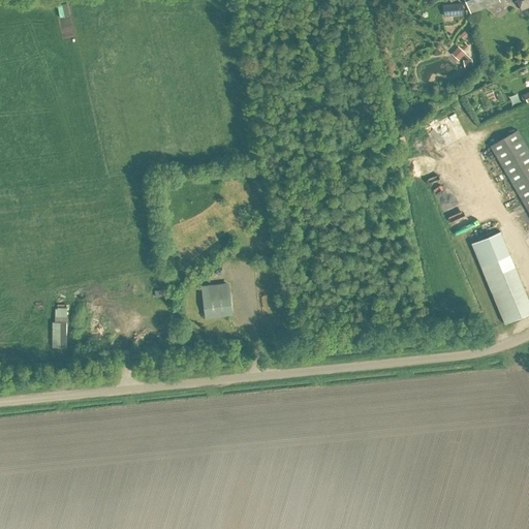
[(464,0),(471,14),(500,2),(499,0),(464,0)]
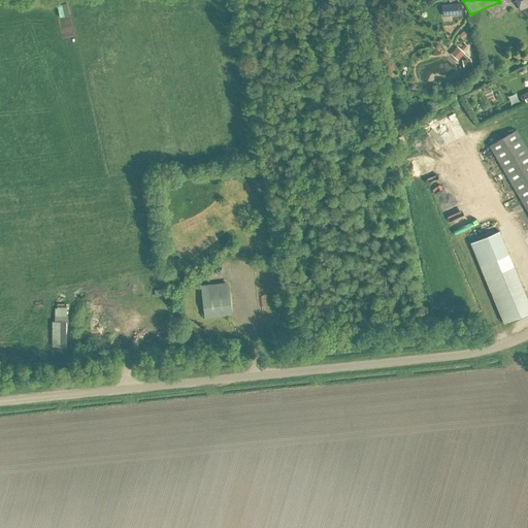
[(527,0),(518,0),(523,10),(527,7),(527,0)]
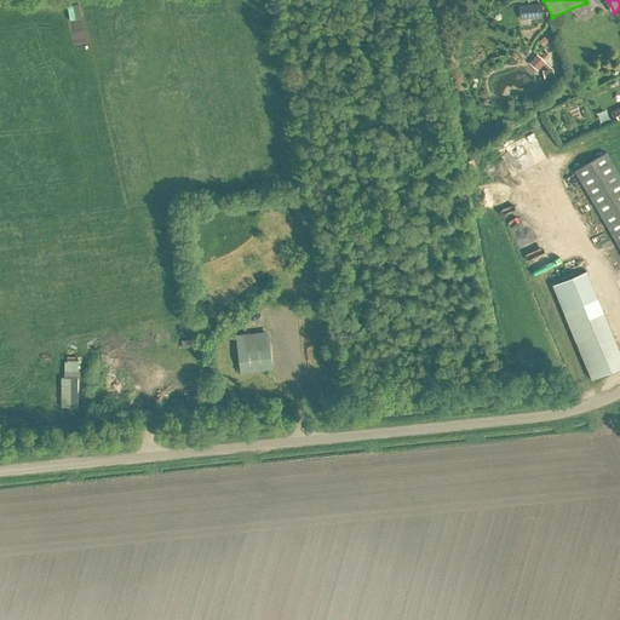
[(81,1),(69,5),(73,18),(84,16),(81,1)]
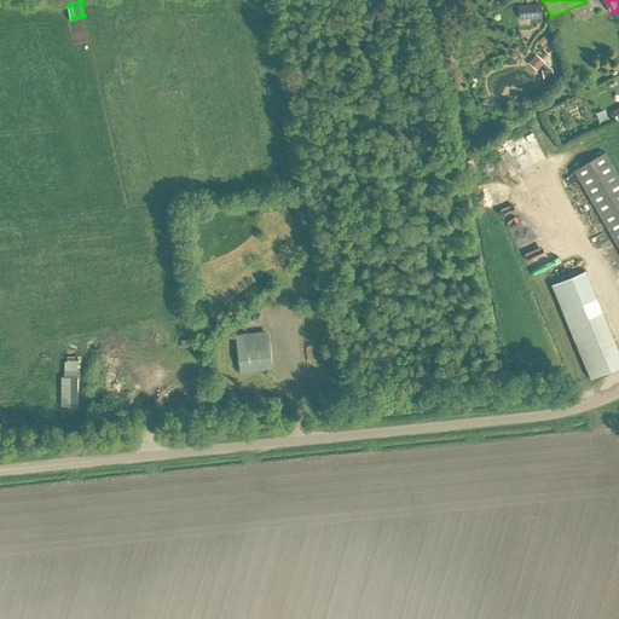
[(526,5),(518,5),(519,19),(530,18),(543,17),(542,4),(526,5)]
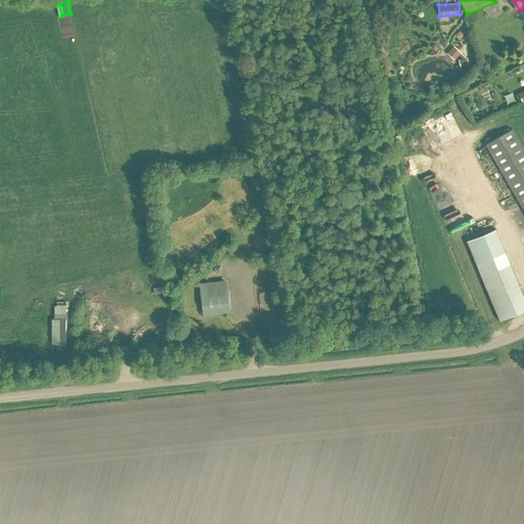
[(460,31),(455,35),(460,39),(465,35),(460,31)]
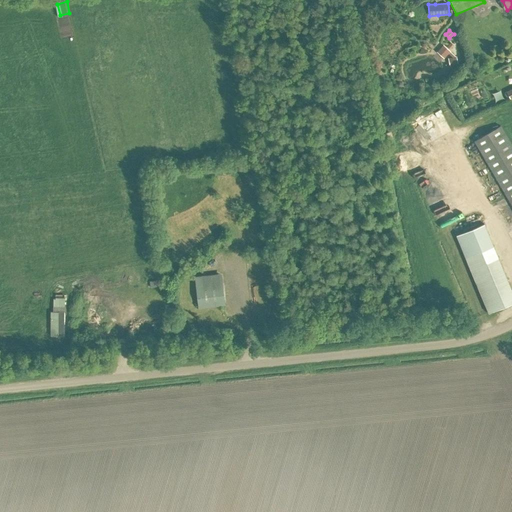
[(438,50),(446,57),(451,51),(443,44),(438,50)]
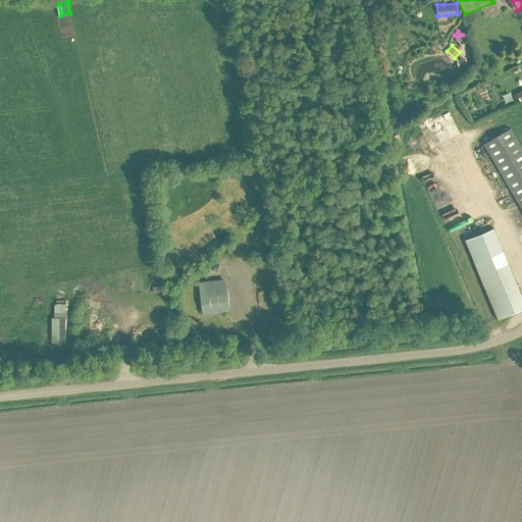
[(465,58),(457,59),(458,67),(467,66),(465,58)]
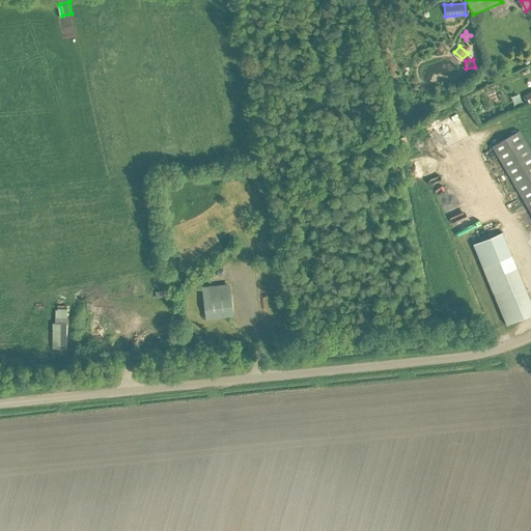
[(530,150),(520,130),(492,146),(530,213),(530,150)]
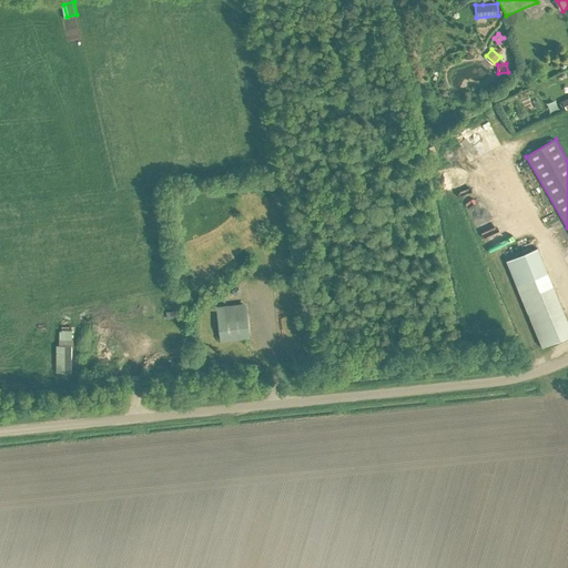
[(484,230),(486,236),(500,231),(498,224),(484,230)]
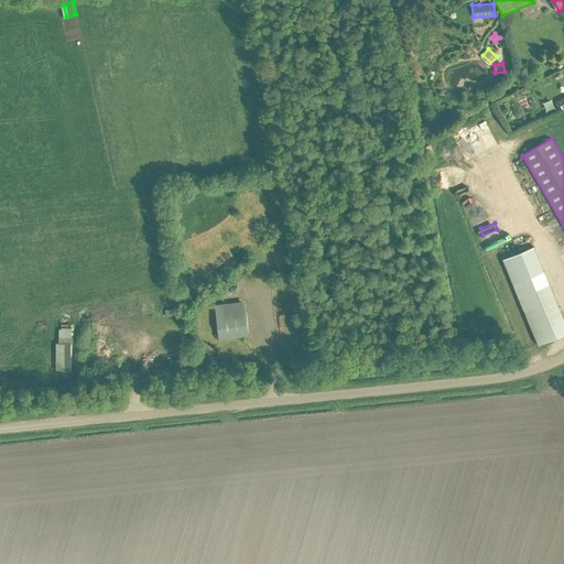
[(502,259),(512,284),(538,345),(563,334),(563,321),(543,271),(533,247),(502,259)]
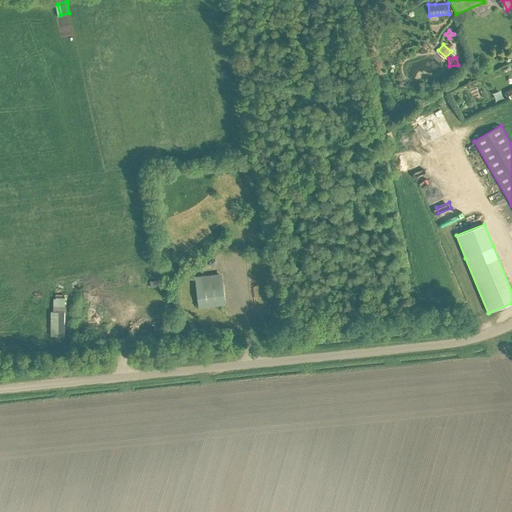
[(195,276),(199,308),(226,305),(222,273),(195,276)]
